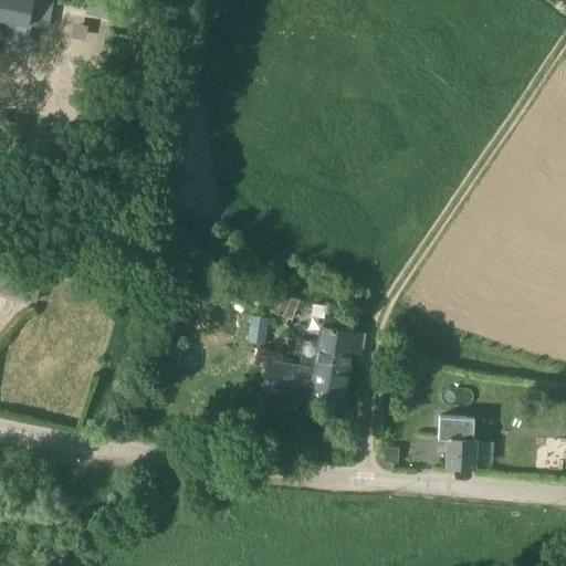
[(33,1),(28,0),(0,0),(0,19),(28,25),(33,1)]
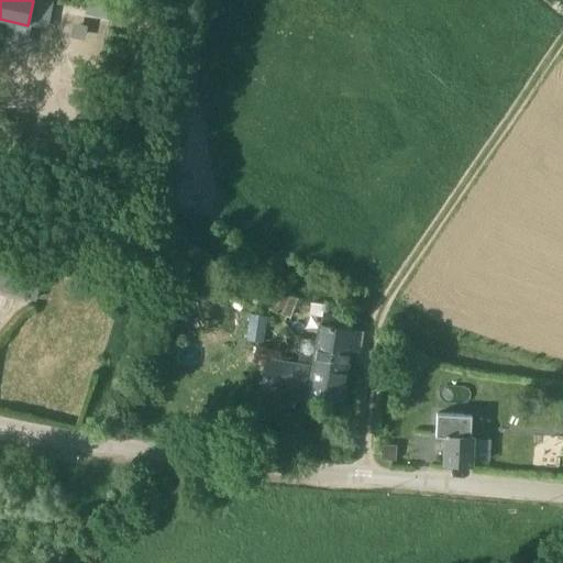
[(0,289),(35,299),(42,274),(0,262),(0,289)]
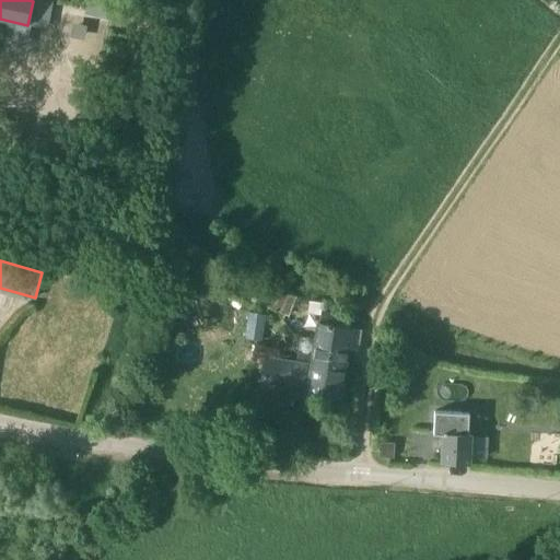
[(295,298),(265,284),(257,302),(288,315),(295,298)]
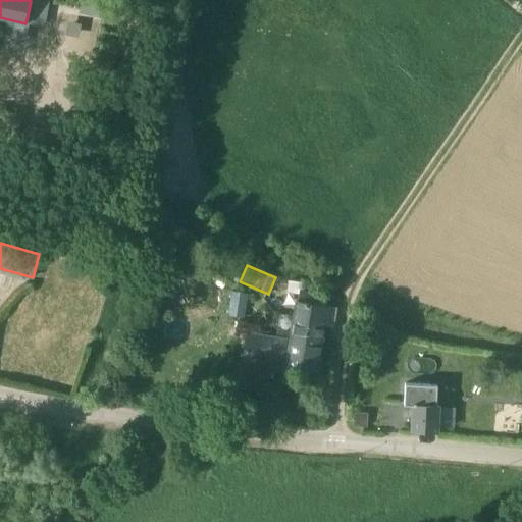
[(318,298),(300,290),(298,301),(297,301),(294,321),(323,325),(326,306),(317,304),(318,298)]
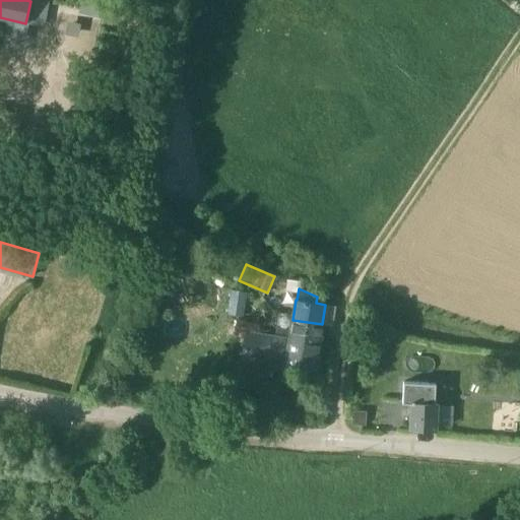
[(322,324),(293,320),(289,340),(319,345),(322,324)]
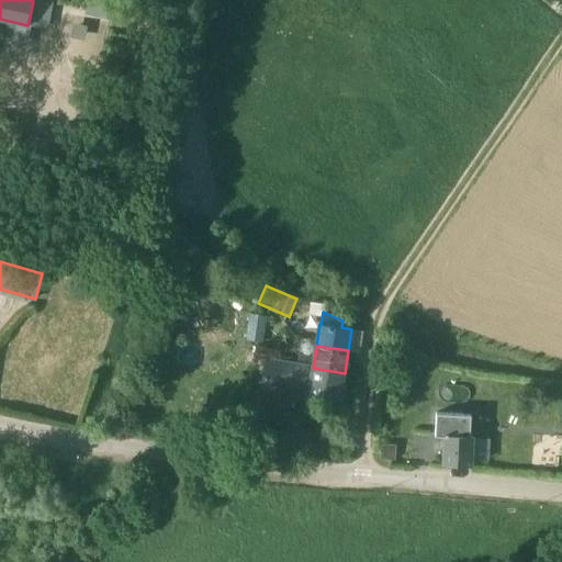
[(313,368),(265,360),(260,390),(340,402),(345,373),(313,368)]
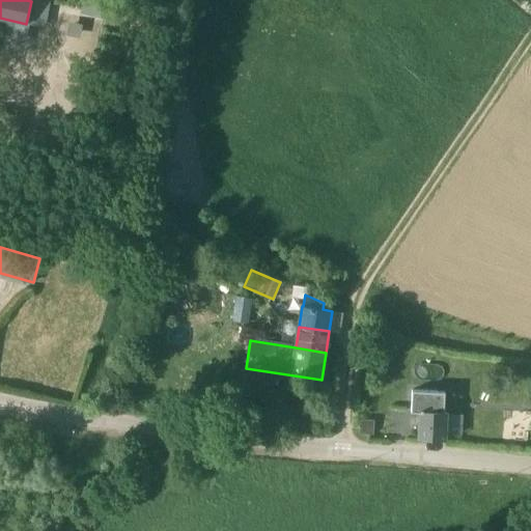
[(444,392),(412,391),(411,412),(419,413),(419,411),(443,413),(444,392)]
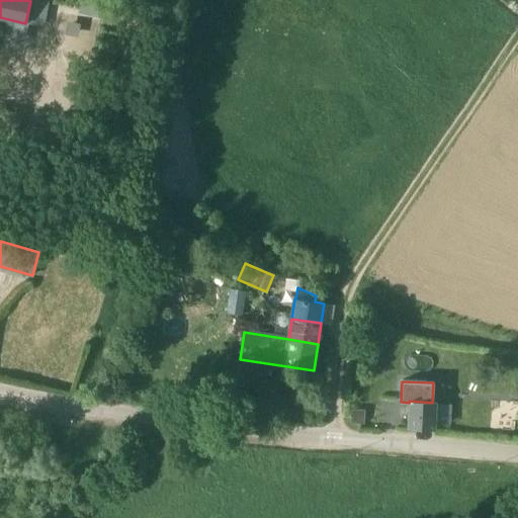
[(432,403),(409,401),(409,403),(408,428),(434,429),(435,403),(432,403)]
